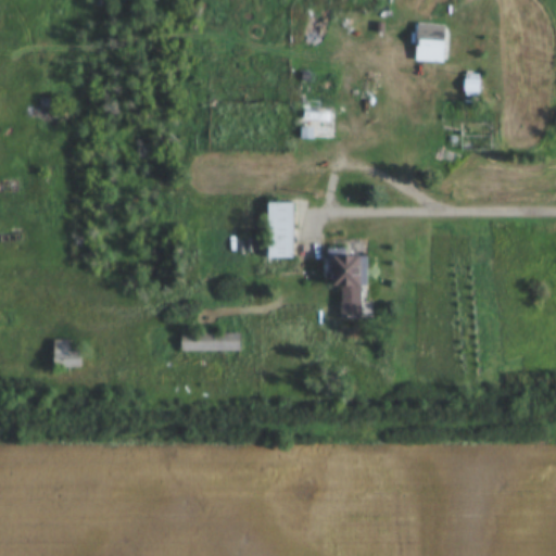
[(433,32),(433,24),(416,24),(416,61),(445,61),(445,32),(433,32)]
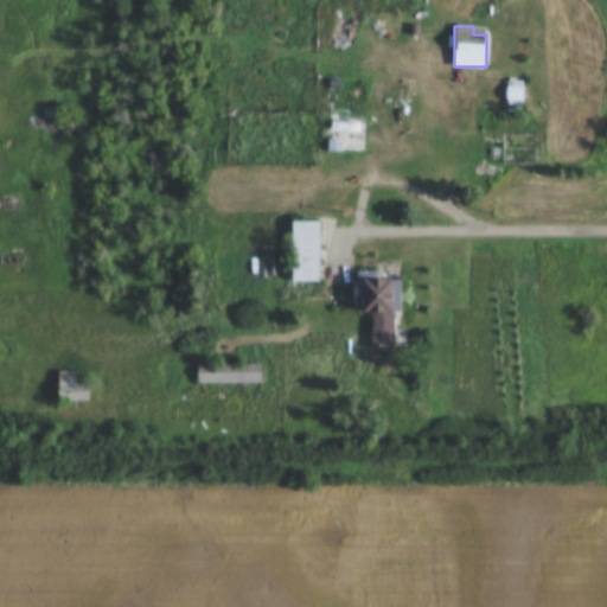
[(292,222),(292,281),(320,281),(320,222),(292,222)]
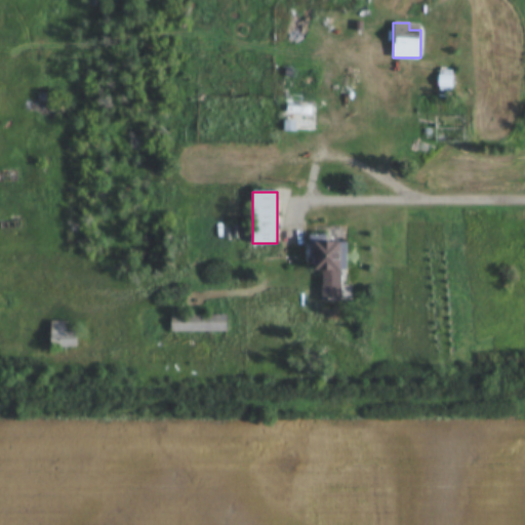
[(344,242),(326,242),(326,235),(312,235),(312,271),(322,271),(322,293),(344,293),(344,242)]
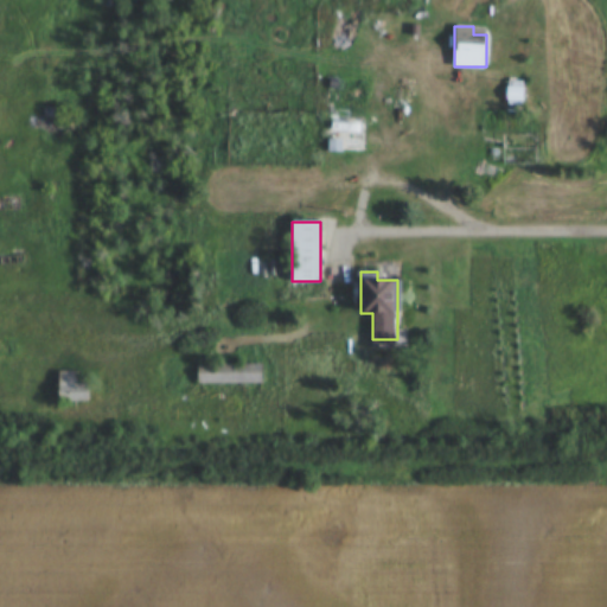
[(262,364),(197,364),(197,384),(262,384),(262,364)]
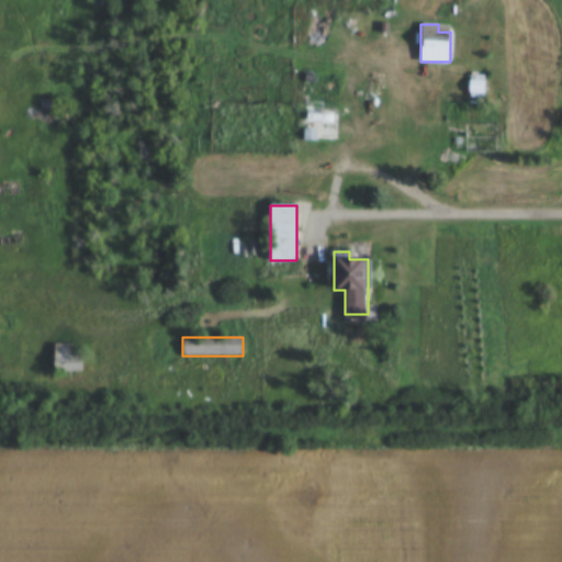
[(80,371),(80,356),(69,356),(69,345),(54,345),(54,371),(80,371)]
